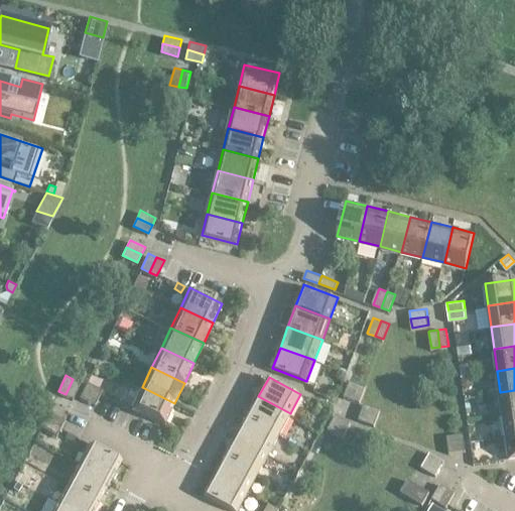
[(73,379),(66,394),(74,398),(81,383),(73,379)]
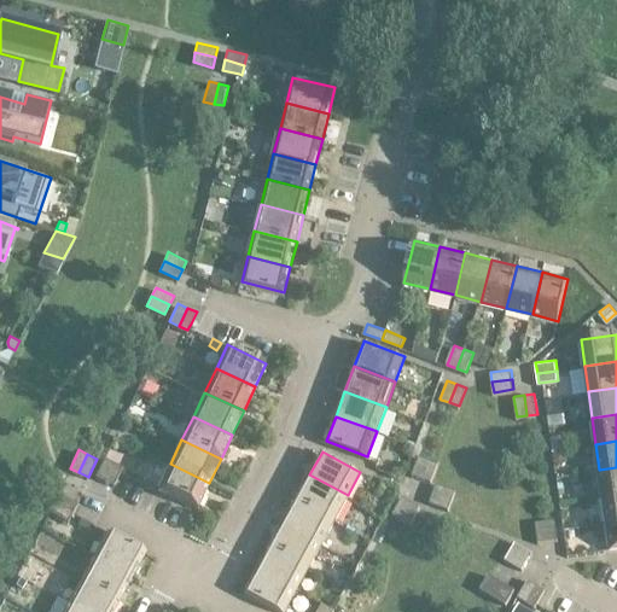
[(412,473),(421,477),(429,458),(419,454),(412,473)]
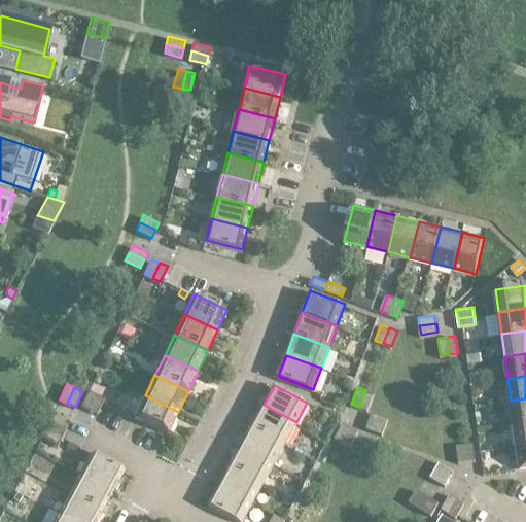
[(90,409),(98,393),(90,389),(82,406),(90,409)]
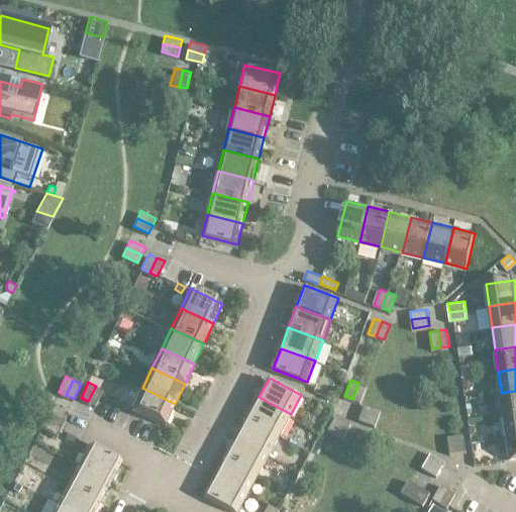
[(358,383),(352,399),(360,402),(367,386),(358,383)]
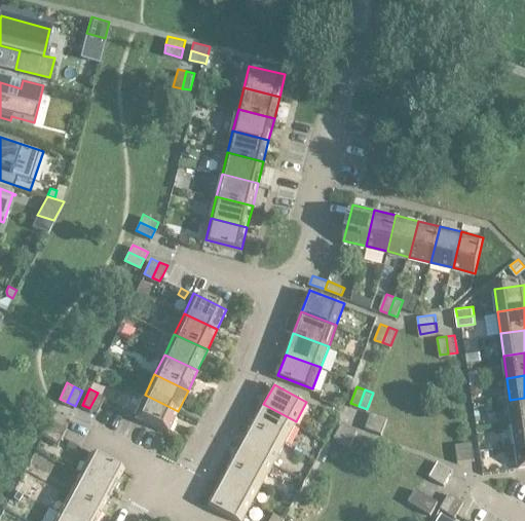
[(98,412),(103,401),(105,397),(98,393),(89,408),(98,412)]
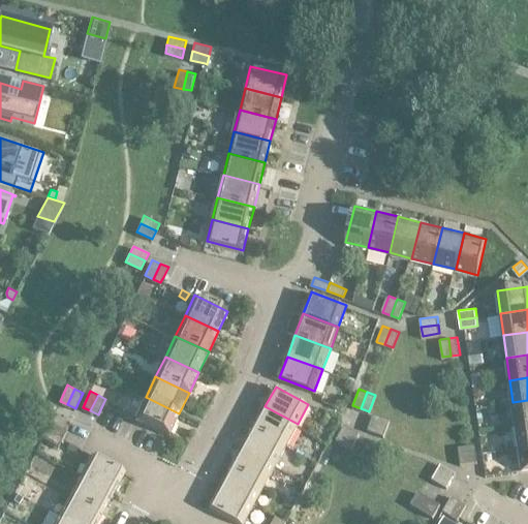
[(179,413),(146,397),(135,418),(169,433),(179,413)]
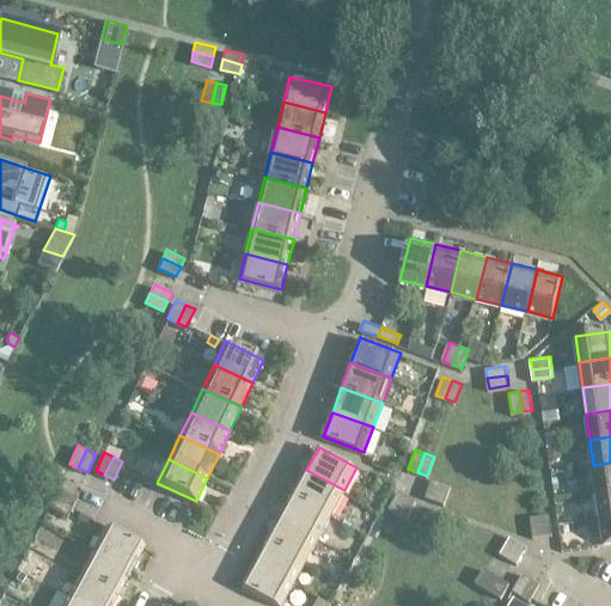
[(610,463),(593,465),(597,491),(610,489),(610,463)]
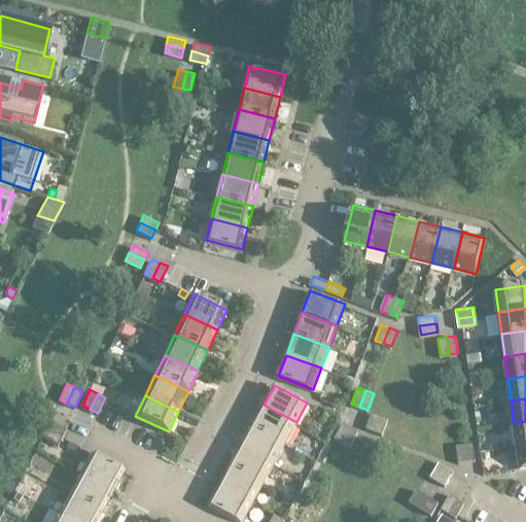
[(296,422),(264,405),(253,424),(285,443),(296,422)]
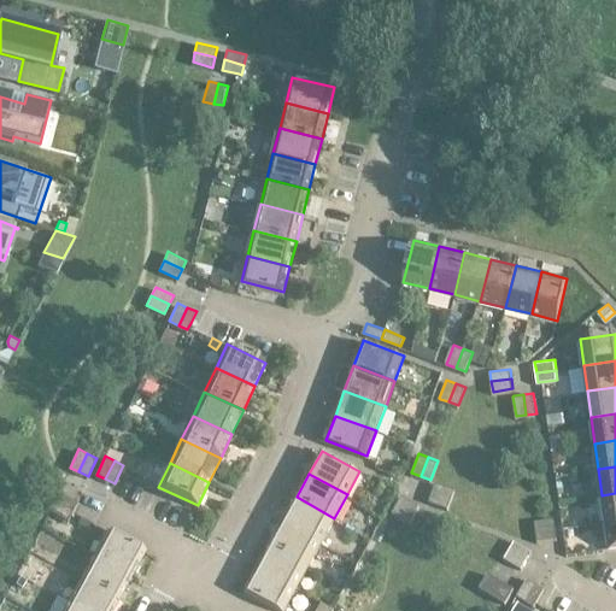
[(433,491),(452,498),(456,488),(436,481),(436,482),(433,491)]
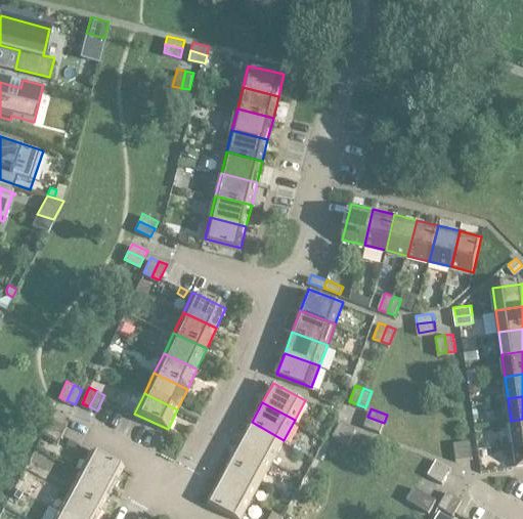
[(381,431),(384,423),(367,417),(364,425),(381,431)]
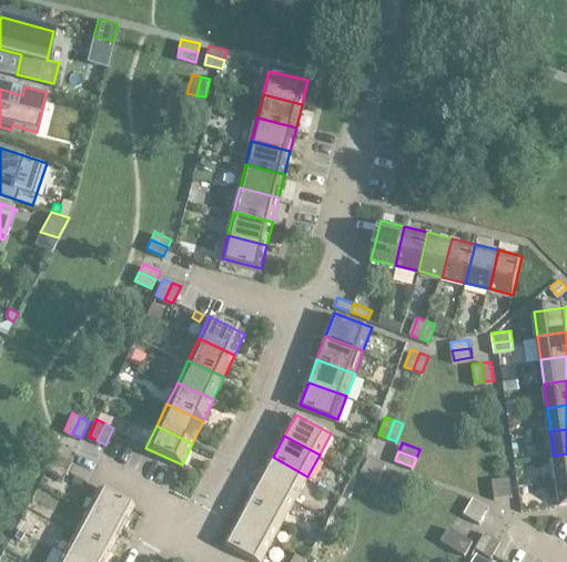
[(51,460),(68,469),(72,461),(56,452),(51,460)]
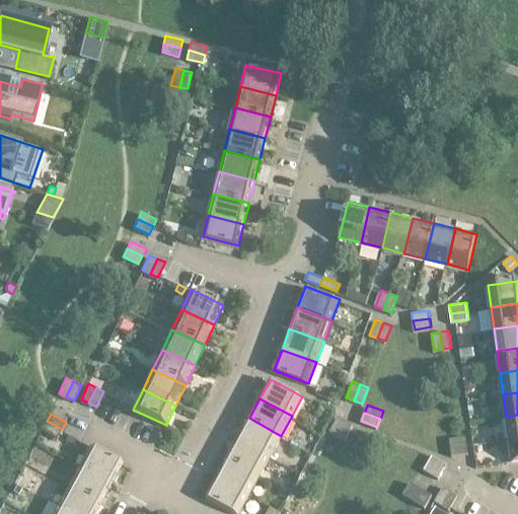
[(517,415),(506,417),(509,439),(517,437),(517,415)]
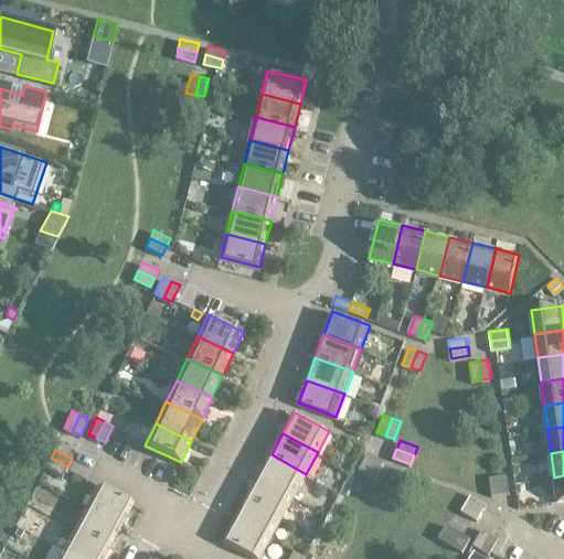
[(359,469),(360,469),(368,472),(376,457),(369,452),(359,469)]
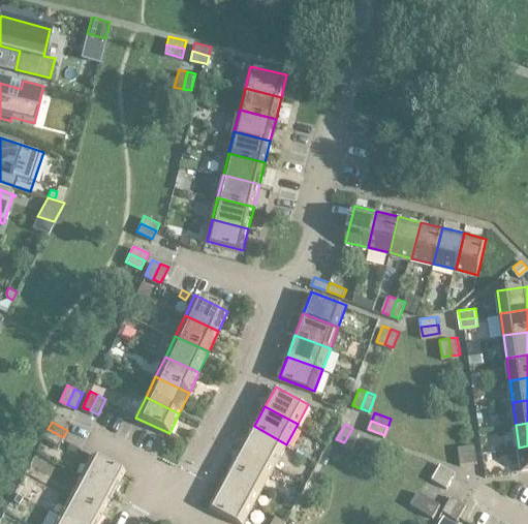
[(286,444),(254,426),(243,447),(276,464),(286,444)]
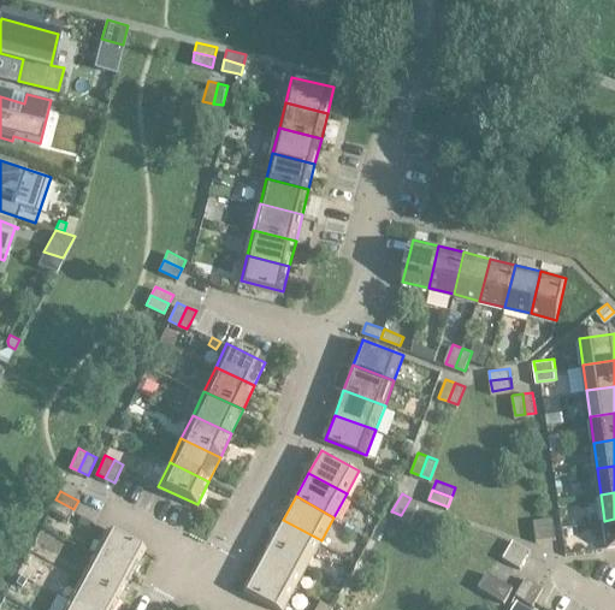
[(411,498),(401,515),(409,521),(419,503),(411,498)]
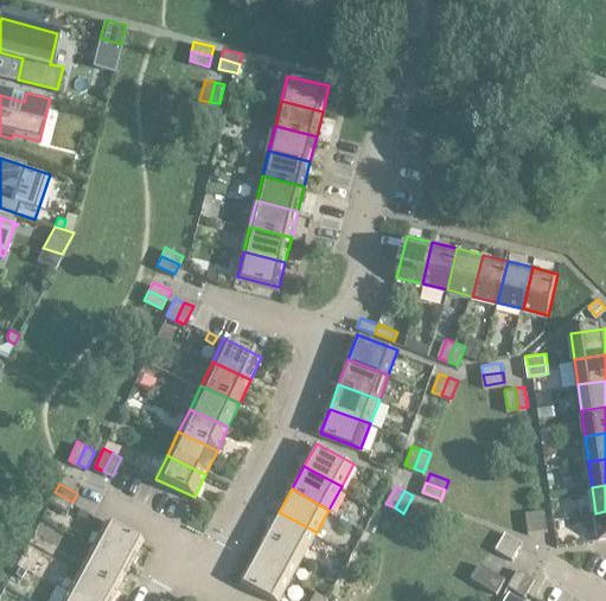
[(50,502),(67,511),(72,502),(55,492),(50,502)]
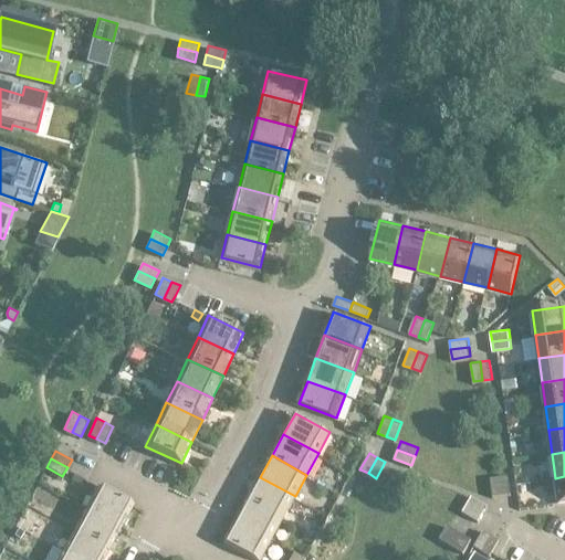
[(511,483),(509,474),(491,476),(492,486),(511,483)]
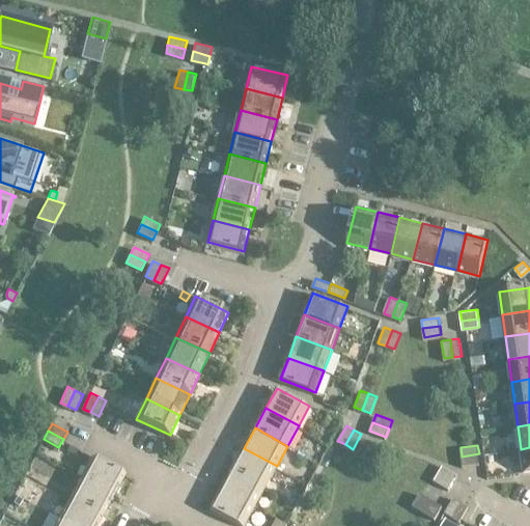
[(529,447),(521,449),(524,471),(529,470),(529,447)]
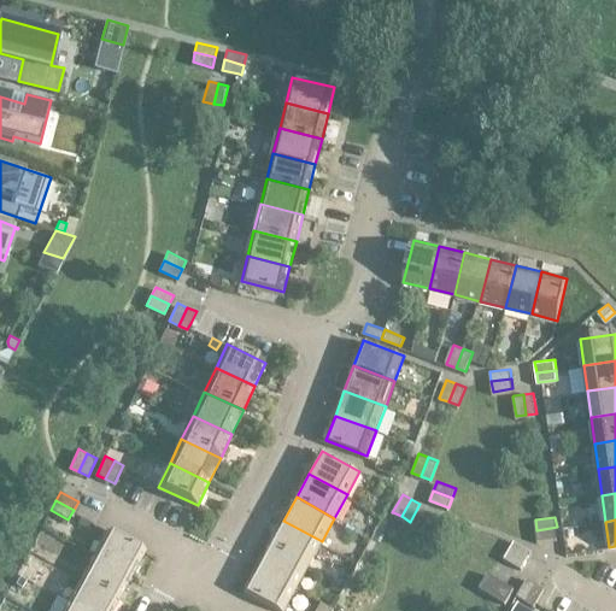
[(322,541),(283,521),(271,544),(309,564),(322,541)]
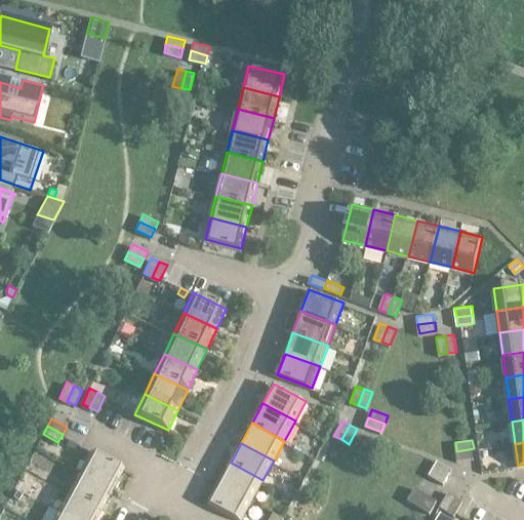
[(474,448),(456,451),(457,460),(475,457),(474,448)]
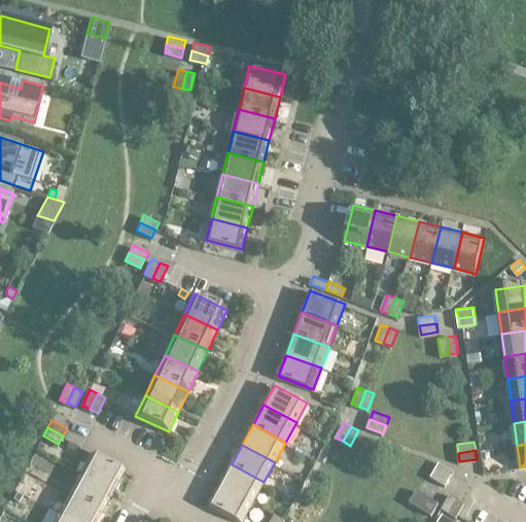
[(124,470),(92,452),(80,472),(113,489),(124,470)]
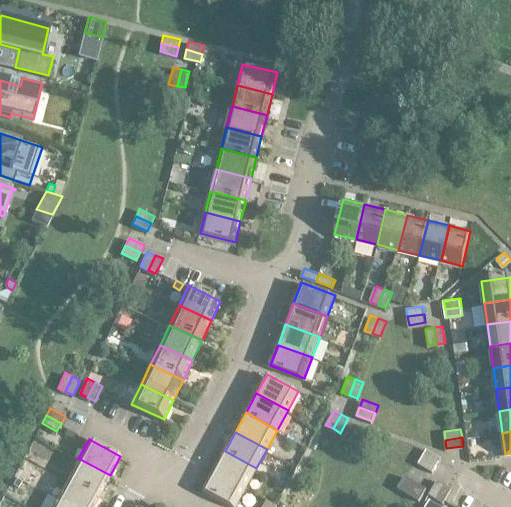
[(423,455),(437,463),(441,456),(427,447),(427,448),(423,455)]
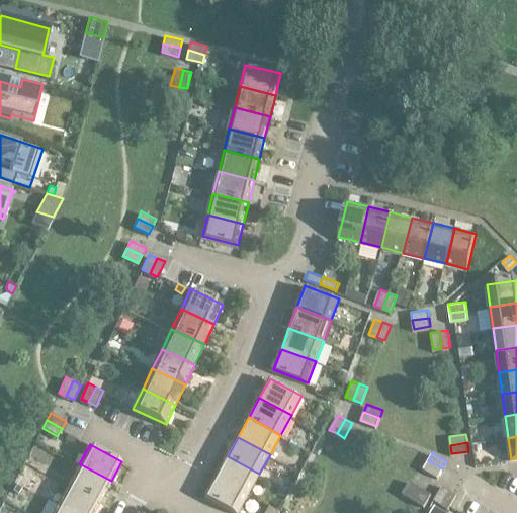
[(259,474),(228,456),(217,476),(249,494),(259,474)]
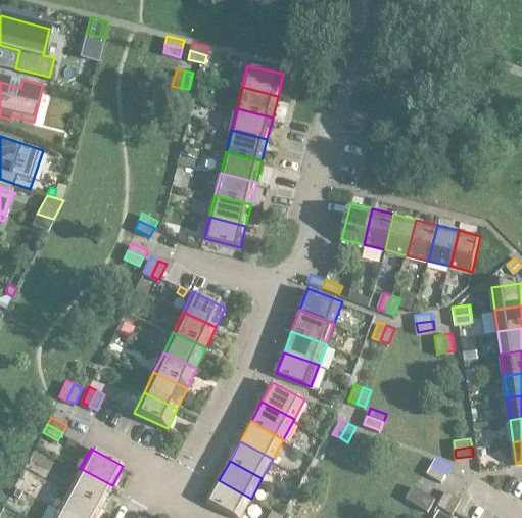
[(442,480),(446,473),(432,465),(428,472),(442,480)]
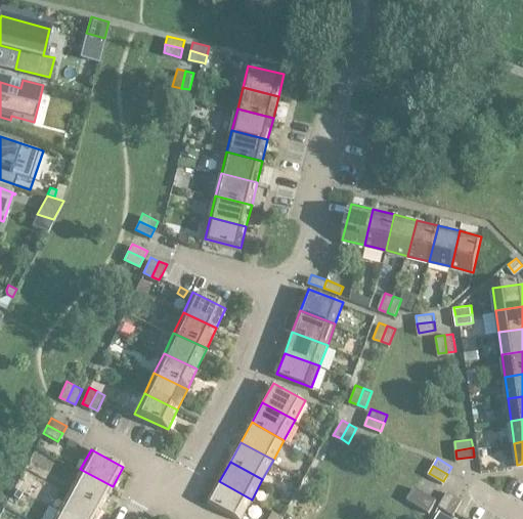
[(113,486),(80,469),(70,489),(102,507),(113,486)]
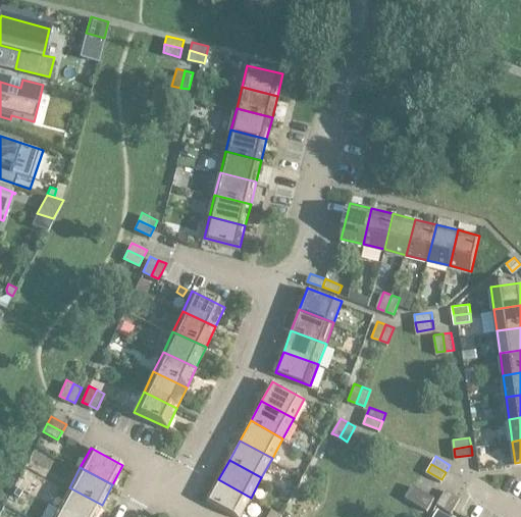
[(251,498),(218,479),(208,499),(241,516),(251,498)]
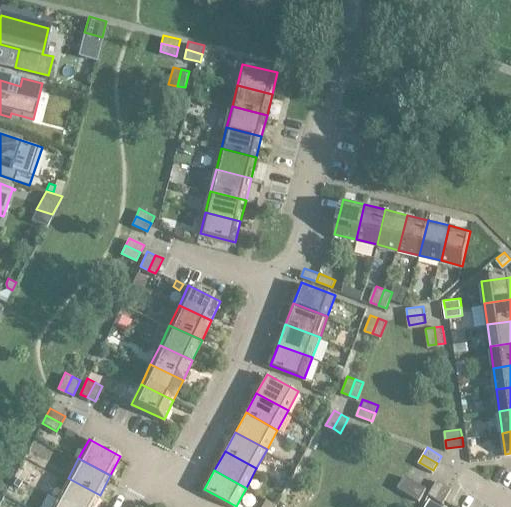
[(427,487),(405,474),(398,487),(419,500),(427,487)]
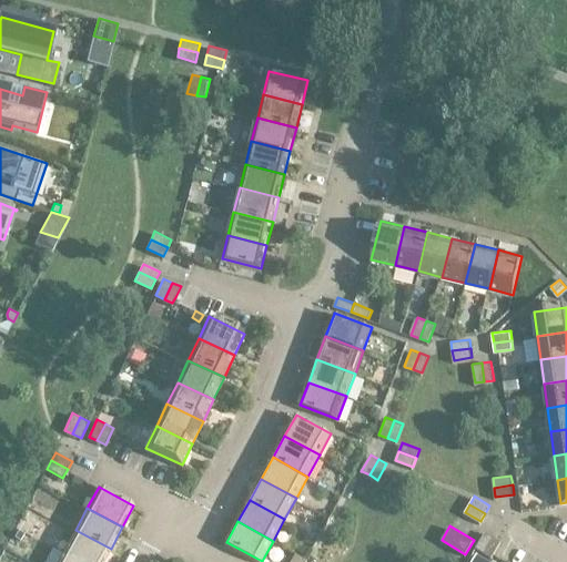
[(102,561),(111,549),(76,530),(63,551),(84,561),(102,561)]
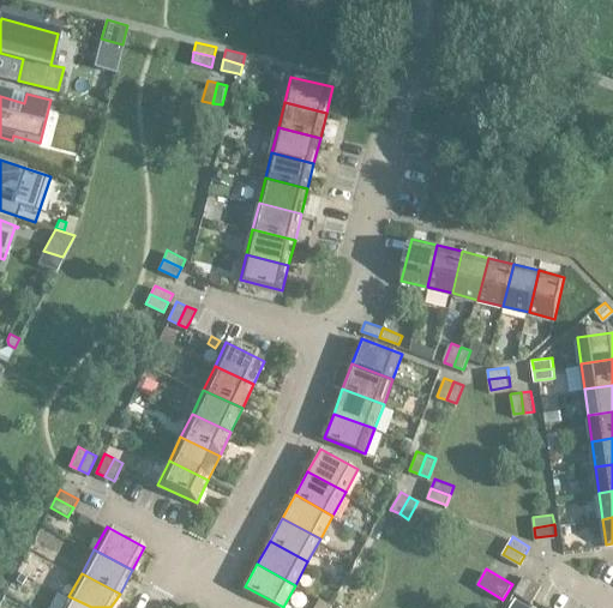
[(526,575),(515,591),(523,597),(534,579),(526,575)]
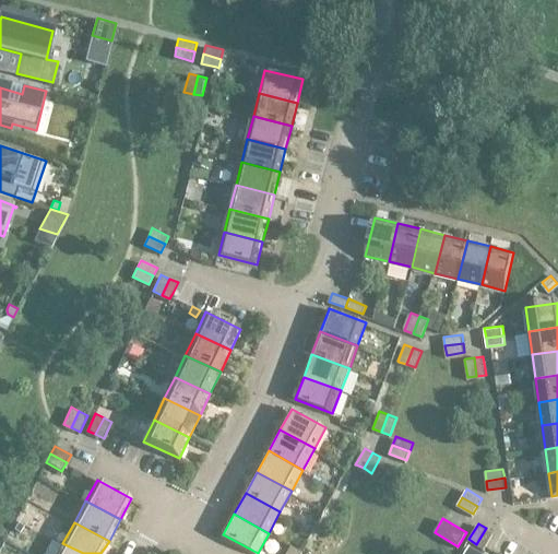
[(494,532),(486,528),(476,544),(484,549),(494,532)]
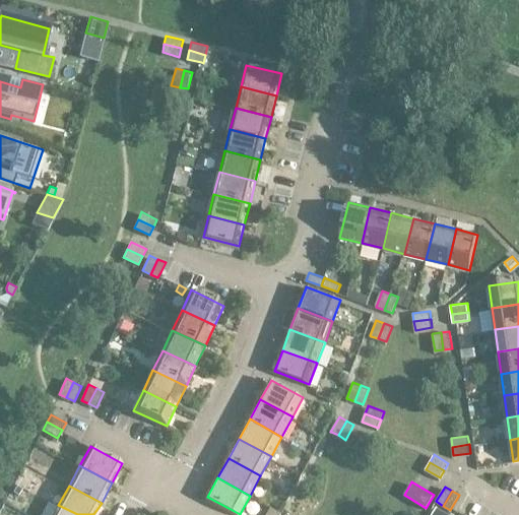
[(77,514),(58,505),(52,514),(77,514)]
